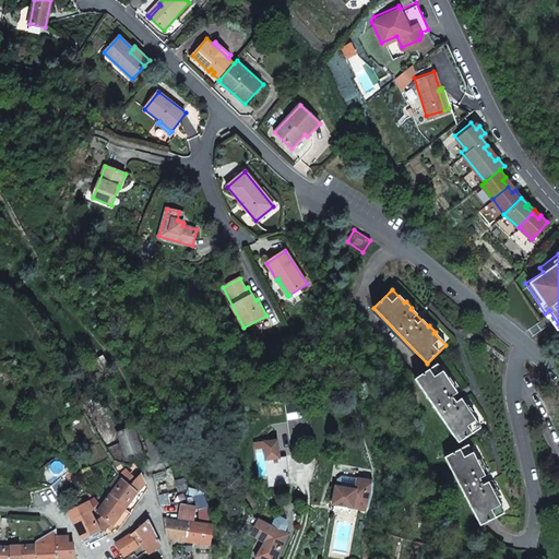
[(110,368),(103,356),(84,366),(92,377),(110,368)]
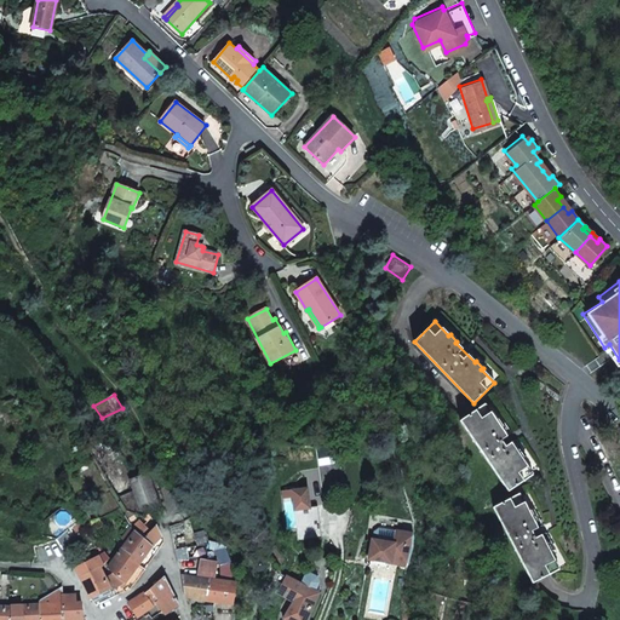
[(460,422),(468,431),(509,491),(533,475),(522,459),(524,458),(518,449),(517,451),(501,429),(504,426),(498,418),(495,420),(484,405),(460,422)]
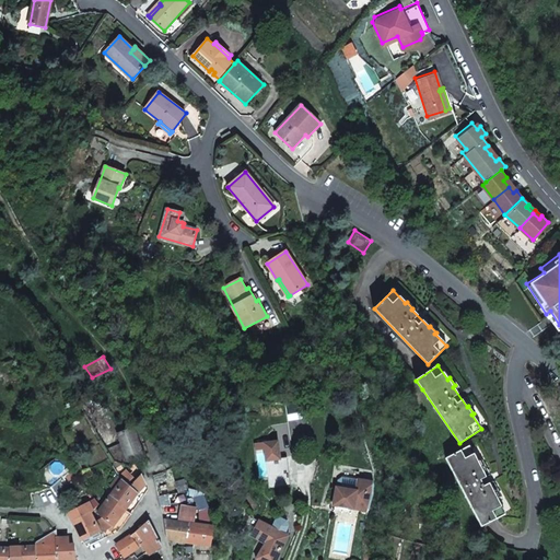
[(129,462),(144,456),(135,429),(118,434),(123,444),(129,462)]
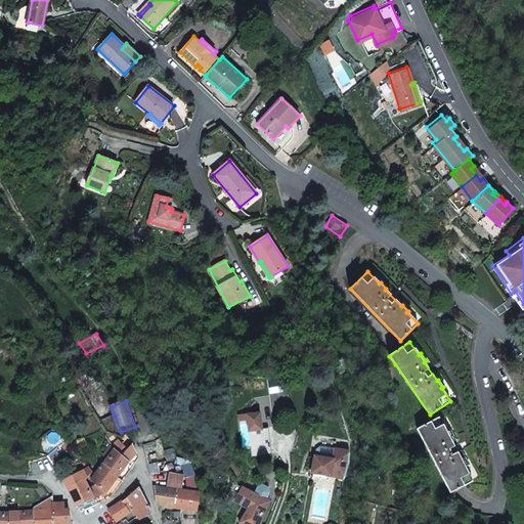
[(99,404),(93,408),(98,417),(104,413),(99,404)]
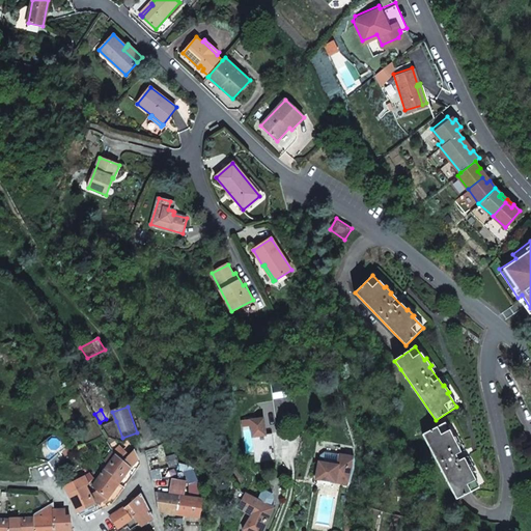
[(254,423),(257,460),(278,459),(276,432),(267,434),(266,417),(245,419),(245,424),(254,423)]
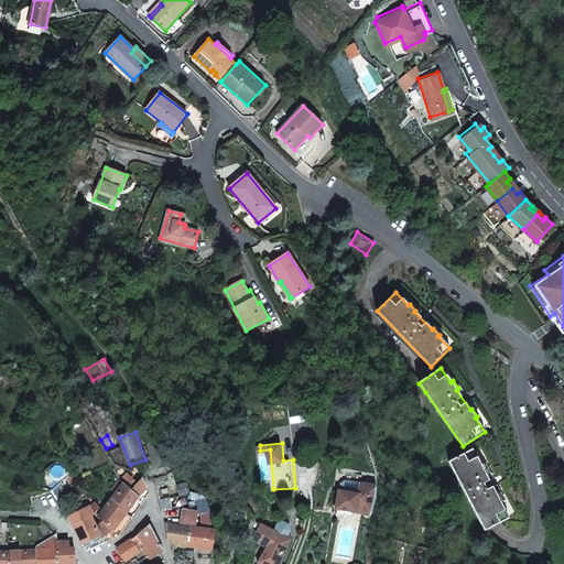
[(130,465),(123,447),(109,454),(117,466),(126,467),(130,465)]
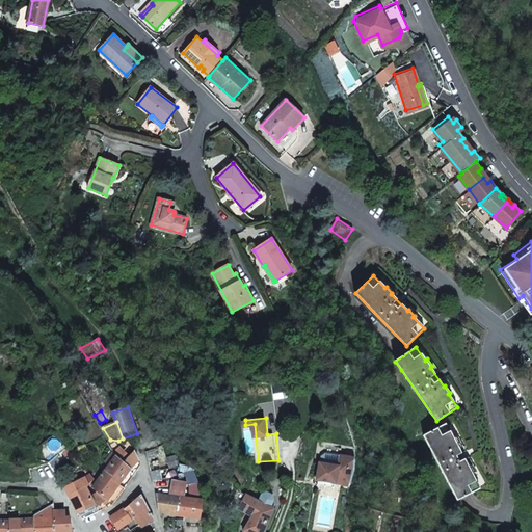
[(423,435),(457,501),(473,493),(479,489),(472,474),(474,473),(470,466),(468,467),(457,447),(459,446),(455,437),(453,439),(446,424),(423,435)]
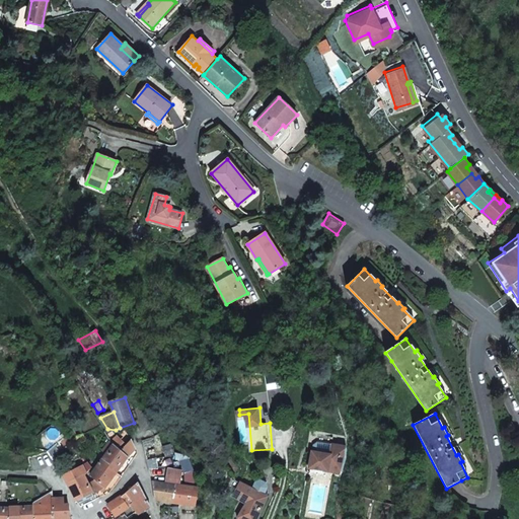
[(73,429),(64,434),(70,442),(77,438),(78,437),(76,433),(73,429)]
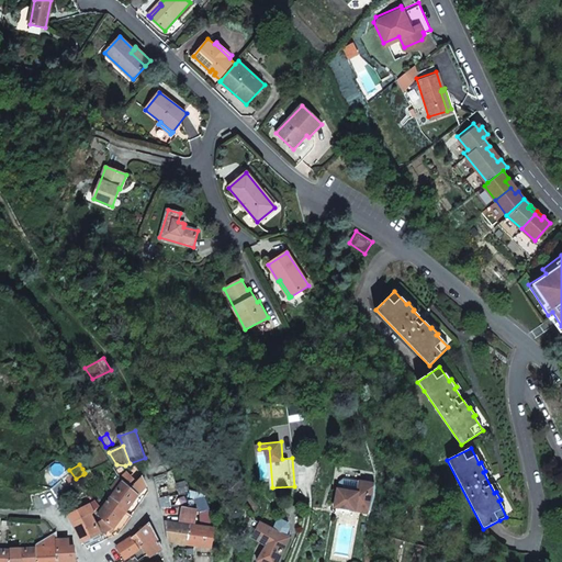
[(149,492),(143,478),(131,489),(127,486),(134,481),(123,470),(117,473),(120,478),(123,483),(116,492),(111,499),(126,513),(138,495),(144,499),(149,492)]
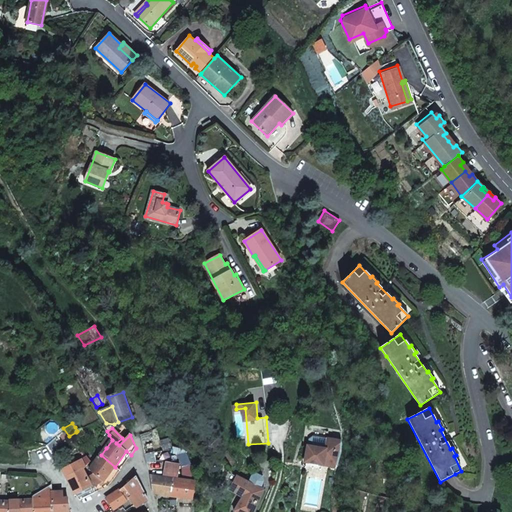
[(77,431),(76,432),(79,438),(85,435),(81,429),(77,431)]
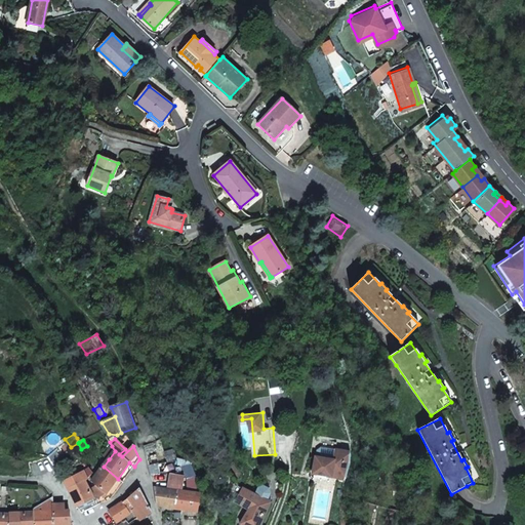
[(154,455),(152,443),(145,445),(147,457),(154,455)]
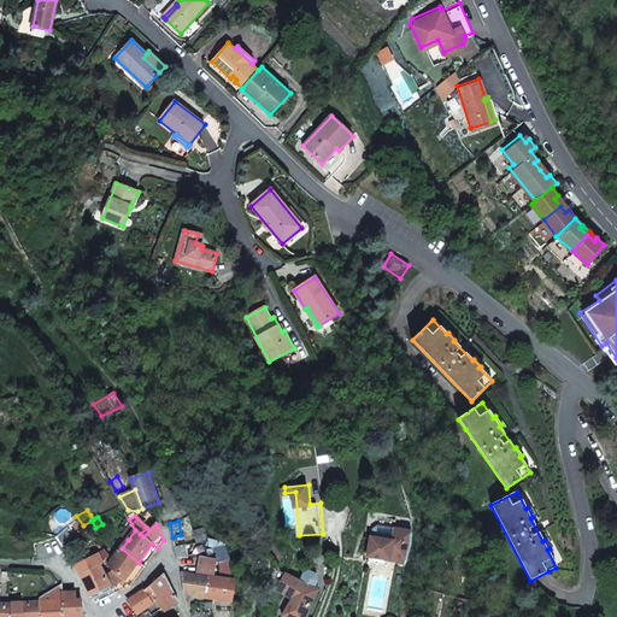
[(135,530),(131,524),(123,536),(128,540),(135,530)]
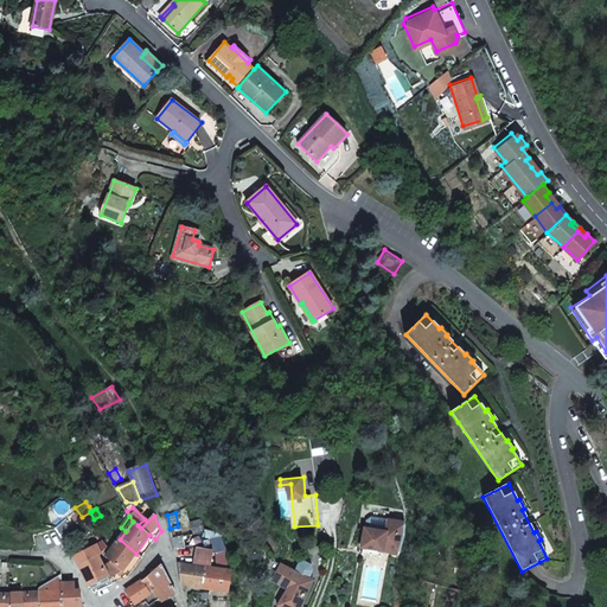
[(404,536),(406,524),(393,522),(390,534),(365,529),(362,547),(364,547),(382,550),(400,554),(404,536)]
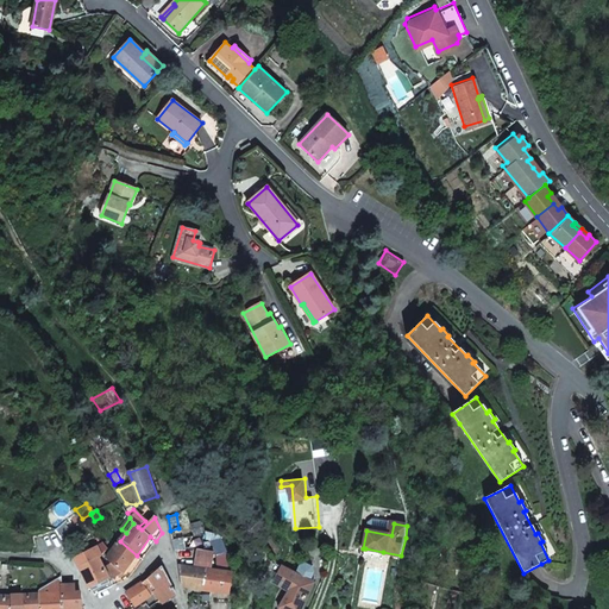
[(179,540),(181,539),(179,528),(170,531),(173,540),(179,540)]
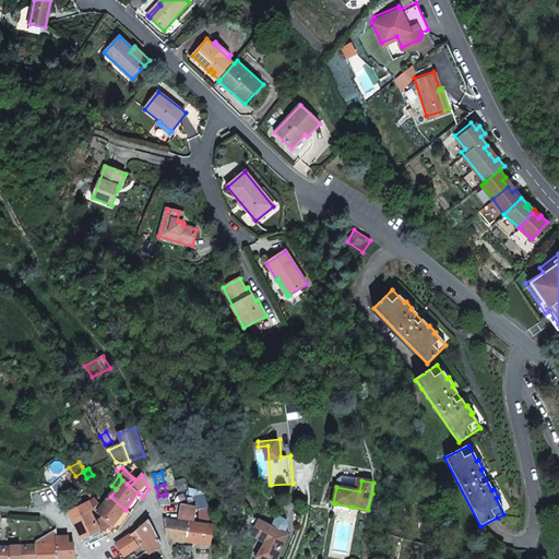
[(32,506),(42,503),(39,490),(30,492),(32,506)]
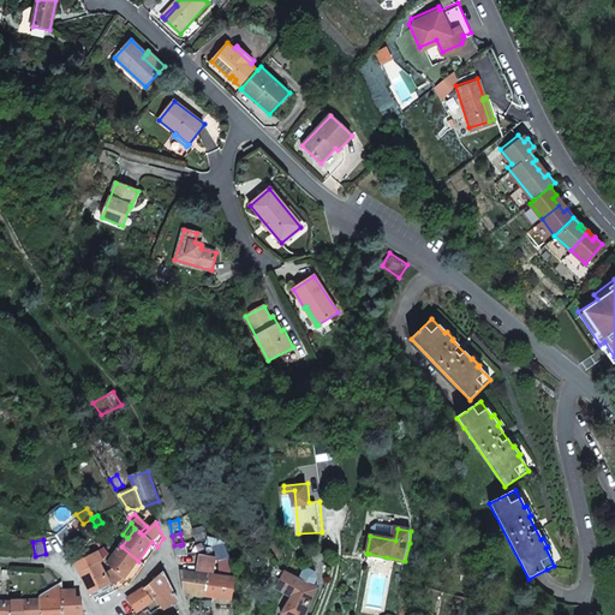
[(218,557),(228,557),(225,542),(215,541),(218,557)]
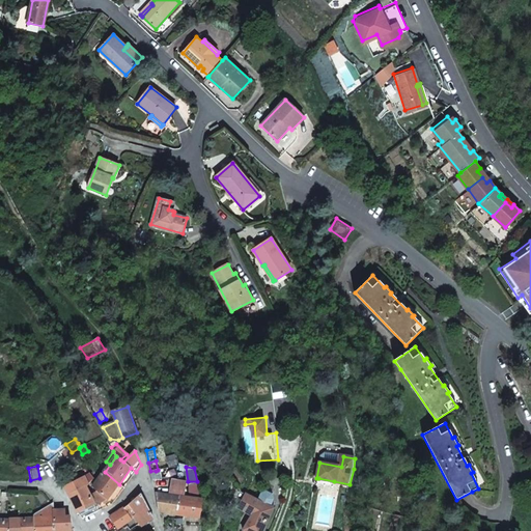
[(113,493),(117,498),(123,488),(119,484),(105,472),(93,487),(98,492),(93,495),(99,505),(108,500),(113,493)]
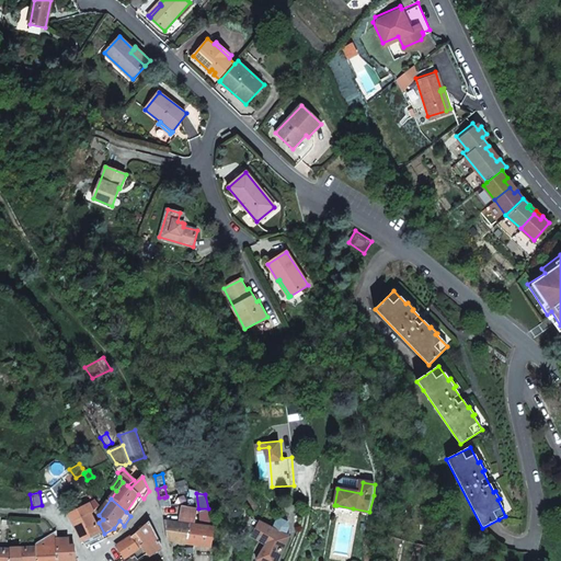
[(256,528),(253,536),(265,545),(256,560),(258,560),(278,560),(289,537),(261,524),(262,522),(259,511),(250,500),(243,504),(254,519),(251,525),(256,528)]
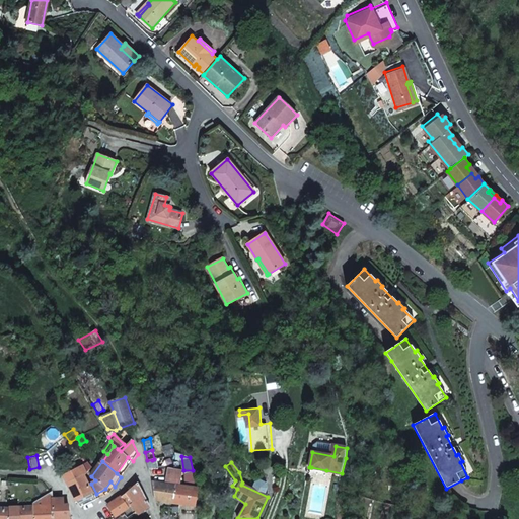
[(215,478),(216,478),(217,478),(219,477),(221,476),(221,475),(222,474),(222,473),(222,471),(222,470),(221,469),(220,467),(219,467),(216,466),(214,467),(213,468),(212,468),(211,470),(211,472),(211,474),(212,476),(214,477),(215,478)]
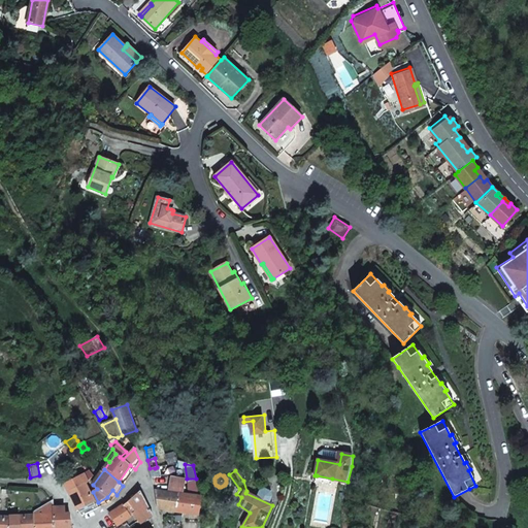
[(97,509),(85,484),(83,479),(65,488),(76,509),(81,516),(97,509)]
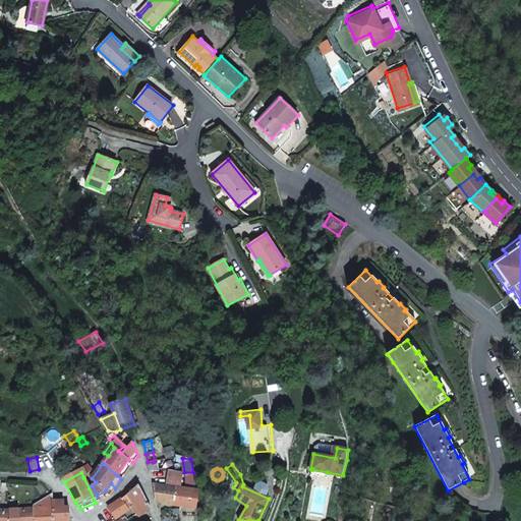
[(175,487),(180,488),(182,474),(168,473),(166,486),(175,487)]
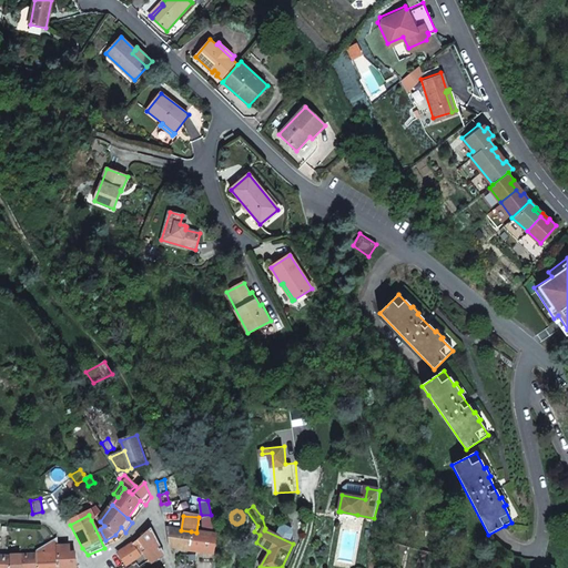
[(191,531),(181,530),(166,528),(170,547),(188,550),(191,531)]
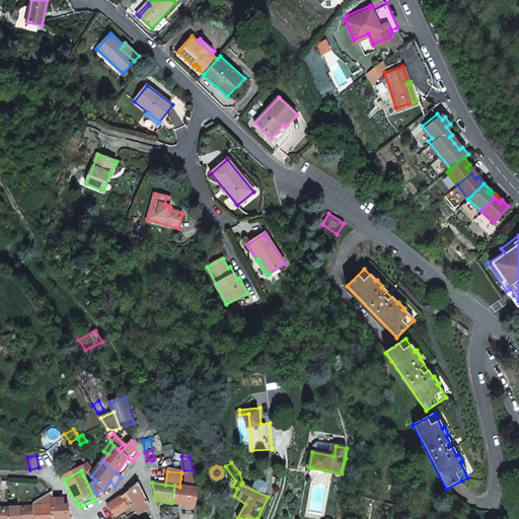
[(138,484),(127,494),(133,504),(131,505),(136,513),(138,516),(150,507),(138,484)]
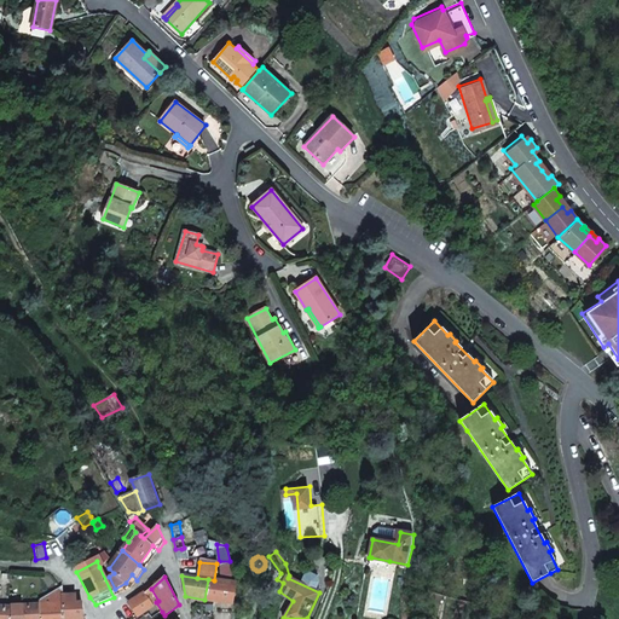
[(204,600),(233,605),(235,583),(214,580),(208,579),(204,600)]
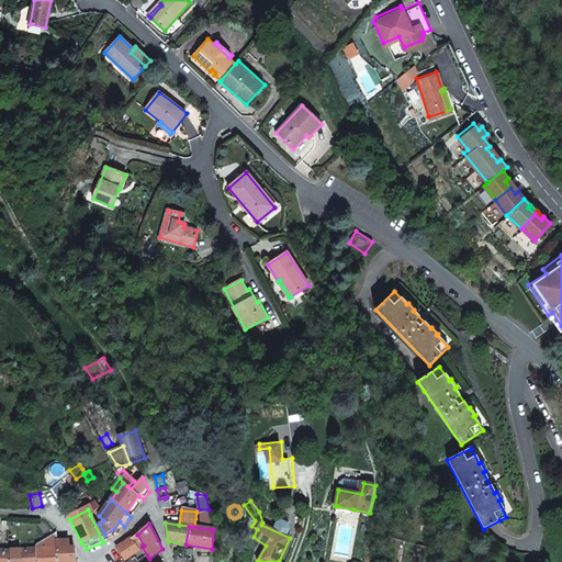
[(57,561),(56,540),(56,534),(37,546),(37,549),(38,549),(38,561),(57,561)]
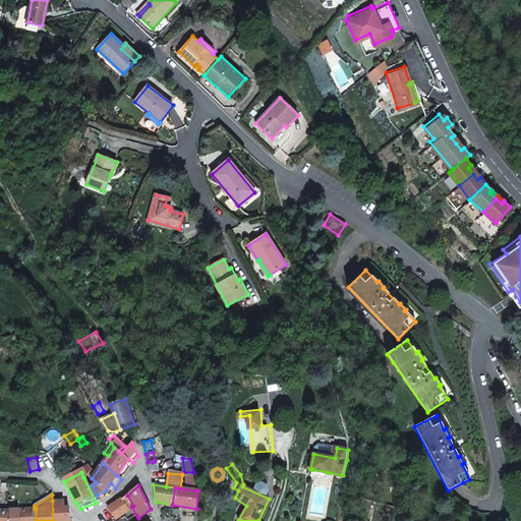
[(133,506),(127,496),(109,508),(115,517),(109,520),(119,520),(125,517),(128,520),(136,515),(131,507),(133,506)]
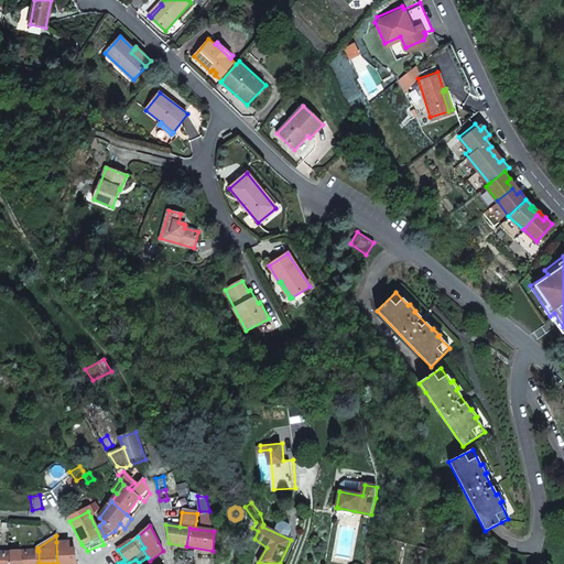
[(69,549),(69,541),(56,542),(57,563),(75,563),(75,549),(69,549)]
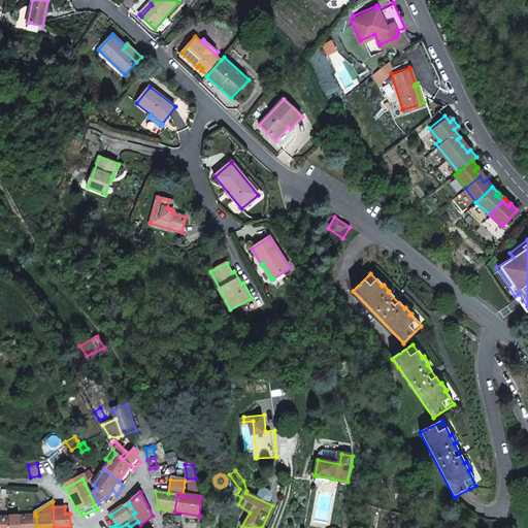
[(36,527),(36,516),(35,516),(19,517),(19,527),(36,527)]
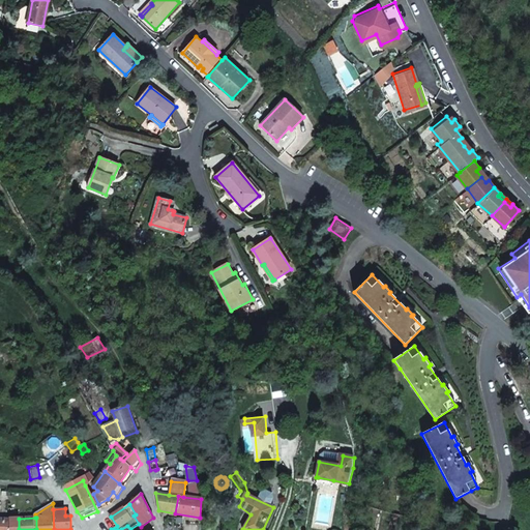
[(0,529),(10,529),(11,520),(0,519),(0,529)]
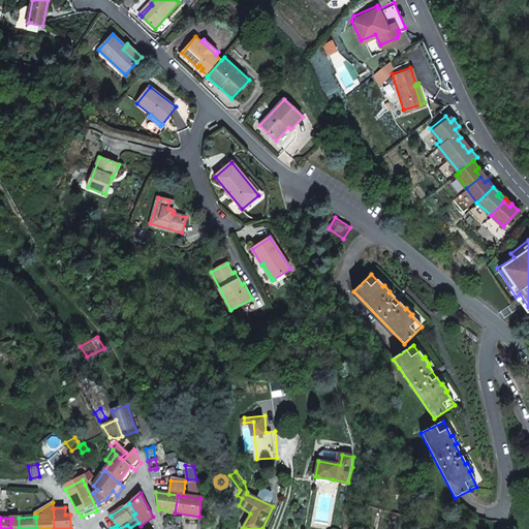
[(19,528),(19,518),(11,519),(10,528),(19,528)]
